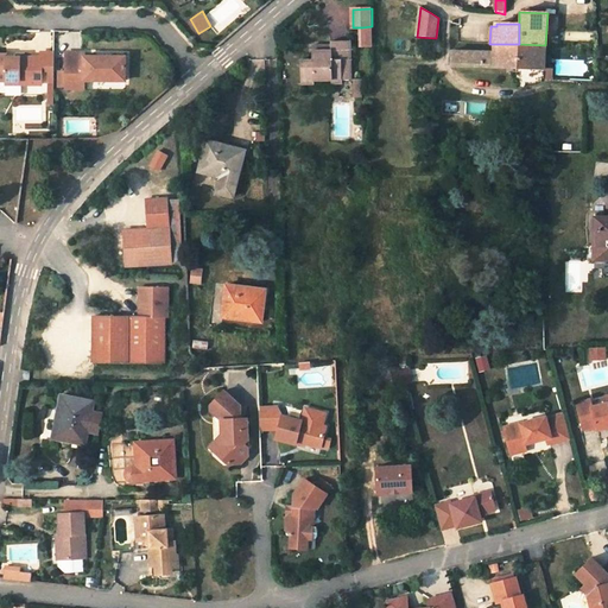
[(372,45),(372,26),(362,27),(362,45),(372,45)]
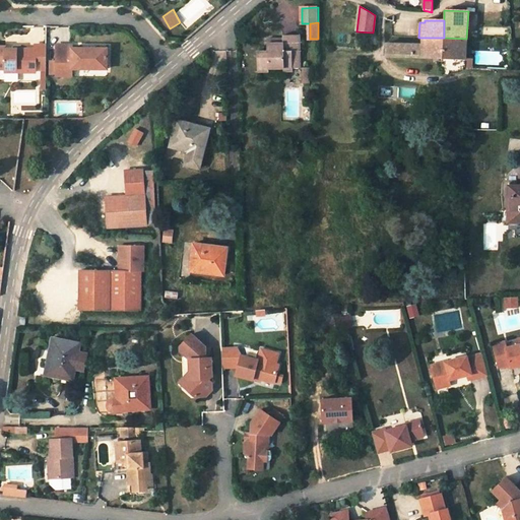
[(266,51),(257,52),(257,72),(268,72),(268,68),(283,68),(283,72),(293,72),(291,68),(299,68),(298,36),(282,36),(282,37),(283,42),(266,43),(266,51)]
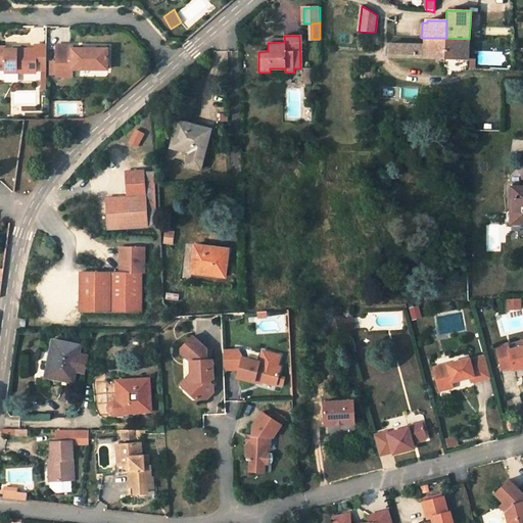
[(468,65),(468,58),(469,39),(446,38),(426,38),(426,45),(389,44),(388,56),(444,58),(444,64),(447,64),(448,65),(450,68),(455,69),(457,69),(459,69),(462,68),(464,67),(465,65),(468,65)]
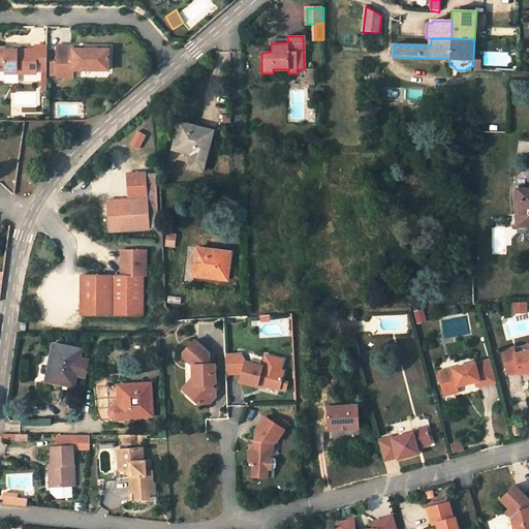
[(47,61),(48,45),(36,45),(36,50),(36,61),(41,61),(47,61)]
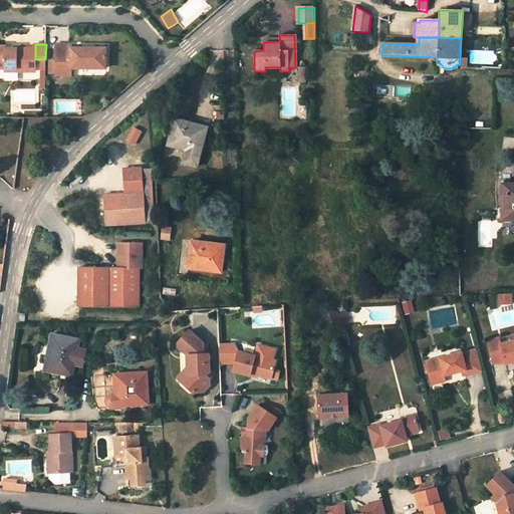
[(71,44),(55,44),(55,67),(70,67),(70,68),(71,68),(105,68),(105,48),(71,47),(71,44)]
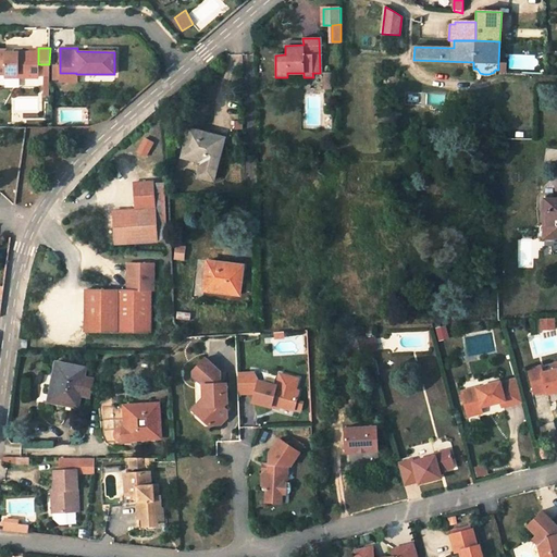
[(38,77),(38,64),(38,52),(13,52),(13,56),(5,56),(5,52),(5,50),(0,49),(0,74),(5,74),(5,77),(38,77)]
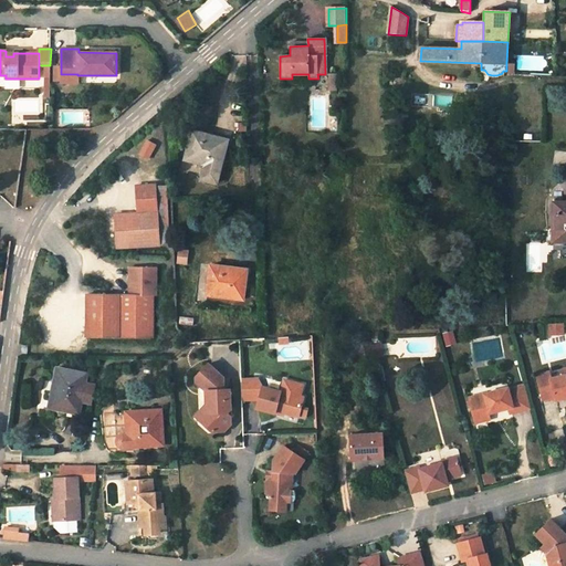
[(215,136),(192,132),(186,159),(205,165),(202,178),(217,182),(226,147),(213,144),(215,136)]
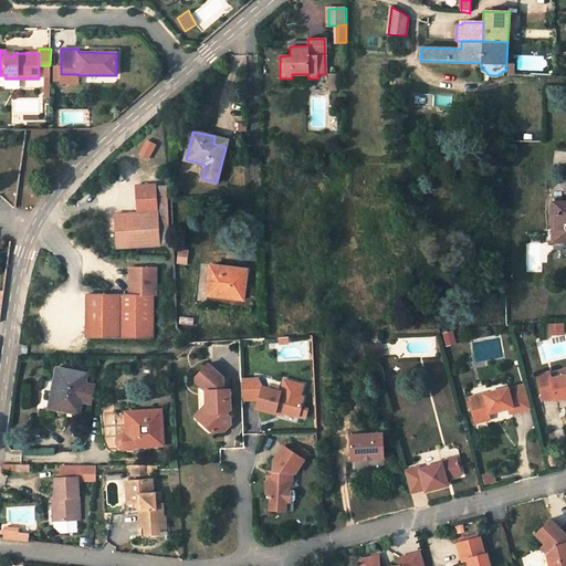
[(227,140),(215,136),(213,144),(226,147),(227,140)]
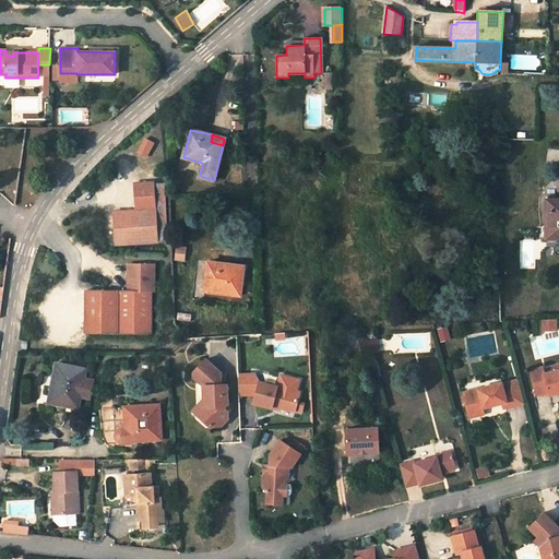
[(147,157),(155,144),(146,139),(139,152),(147,157)]
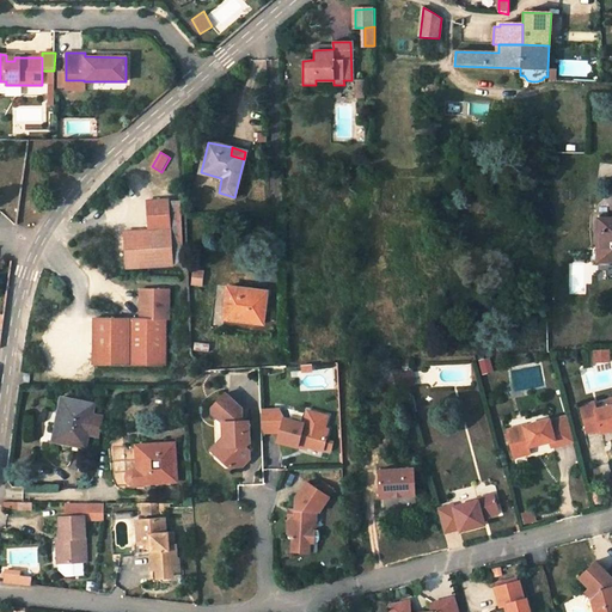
[(127,268),(171,265),(171,264),(166,202),(166,200),(145,201),(147,231),(124,233),(127,268)]
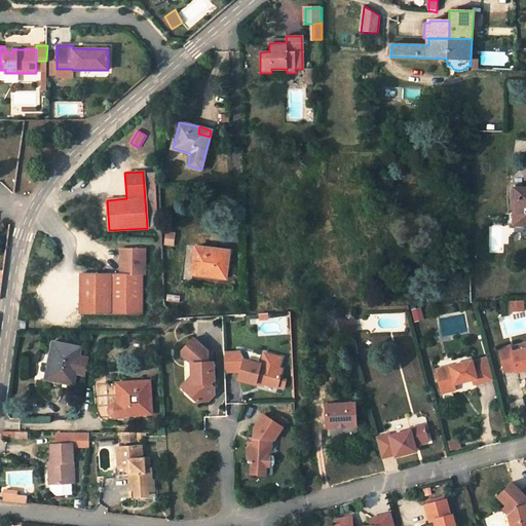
[(152,173),(143,174),(147,227),(157,226),(155,196),(152,173)]
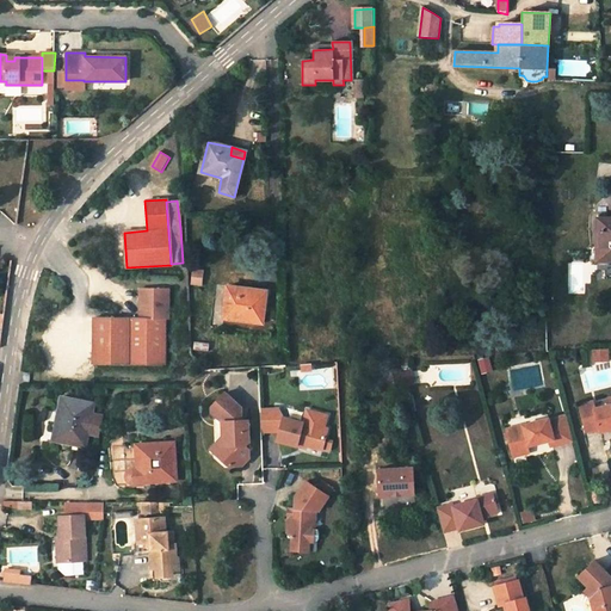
[(610,218),(597,218),(597,260),(610,260),(610,218)]
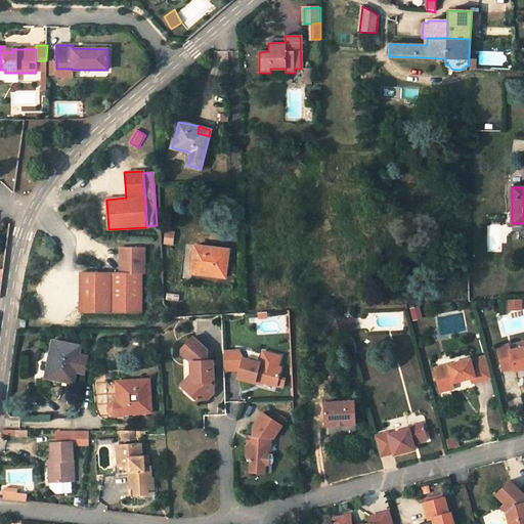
[(217,249),(195,247),(192,273),(225,276),(227,256),(216,255),(217,249)]
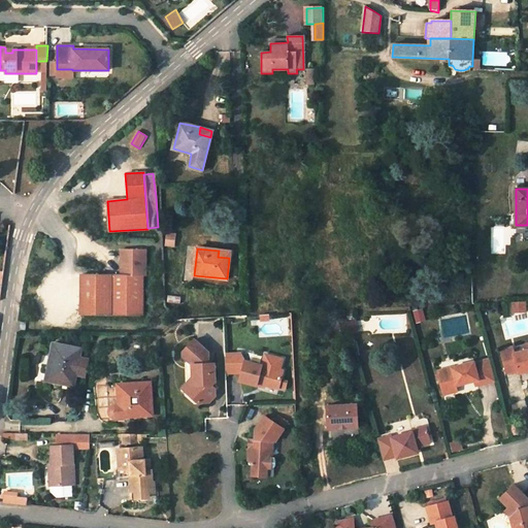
[(121,275),(81,275),(79,314),(141,315),(142,275),(144,275),(145,250),(121,250),(121,275)]
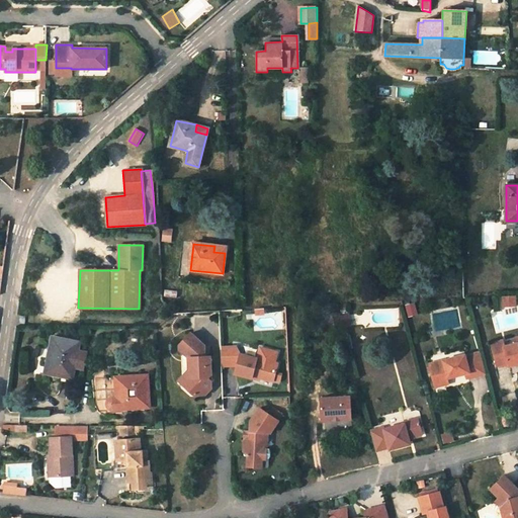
[(341,315),(344,327),(352,325),(349,313),(341,315)]
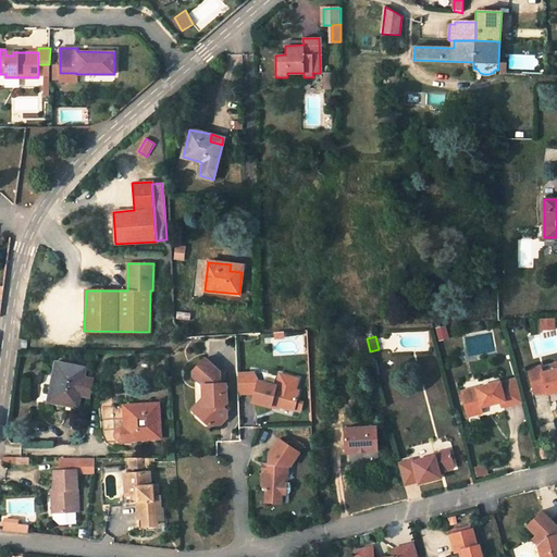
[(221,372),(206,359),(193,372),(193,375),(203,385),(205,404),(207,406),(199,416),(209,425),(212,425),(217,421),(221,424),(227,418),(227,410),(224,407),(227,403),(227,384),(221,384),(221,372)]
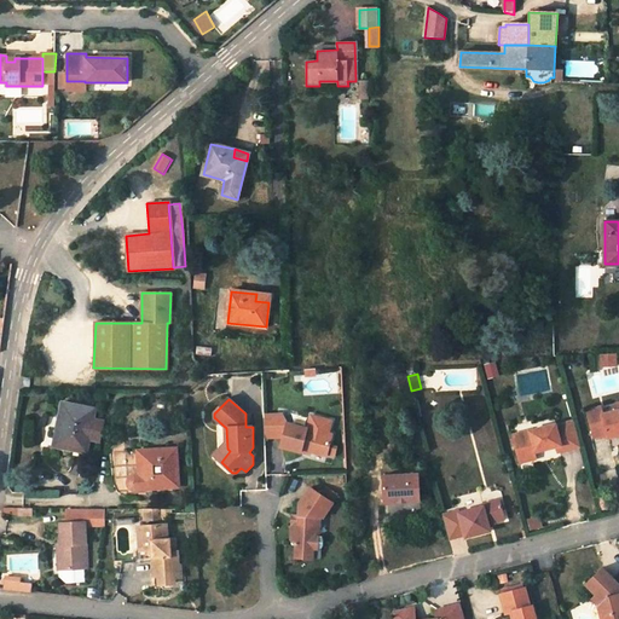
[(96,408),(62,401),(58,418),(62,420),(56,447),(86,452),(90,439),(93,418),(96,408)]
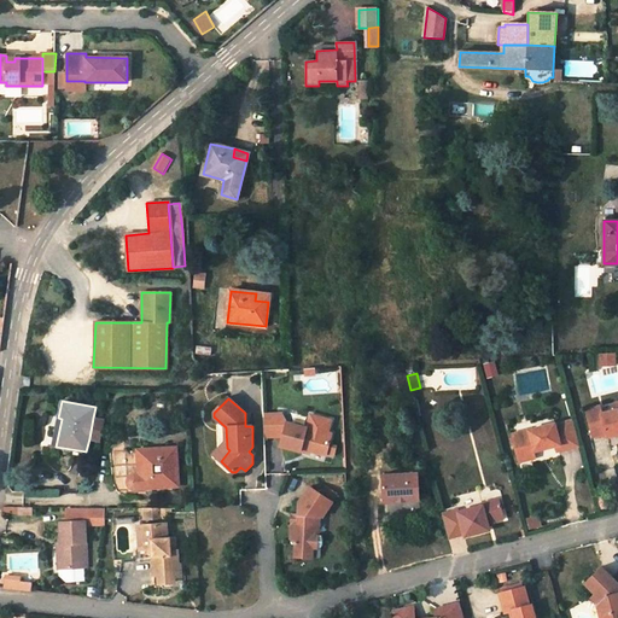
[(614,433),(617,431),(617,407),(602,412),(600,404),(587,408),(594,435),(606,431),(613,429),(614,433)]
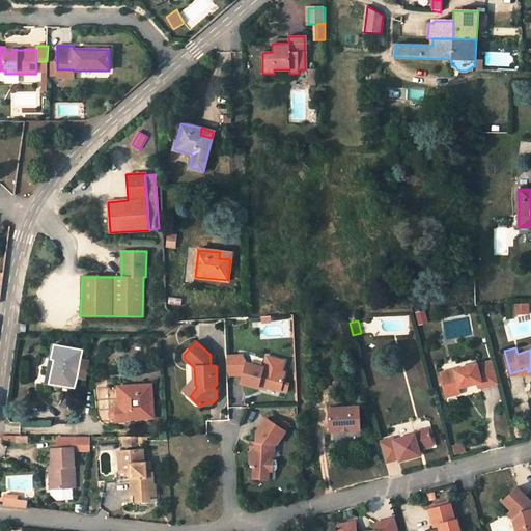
[(243,357),(227,357),(228,376),(244,375),(247,363),(243,357)]
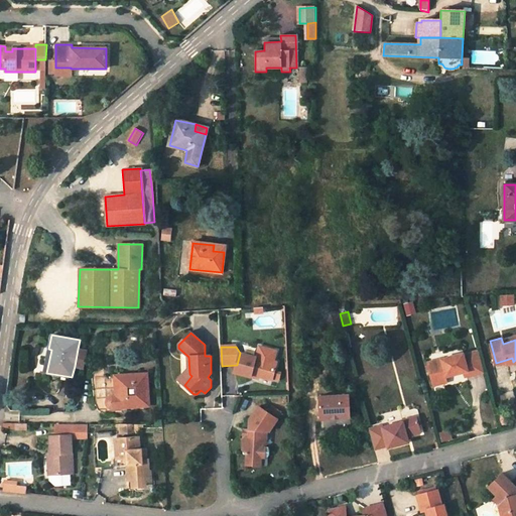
[(274,361),(277,351),(260,347),(257,357),(274,361)]
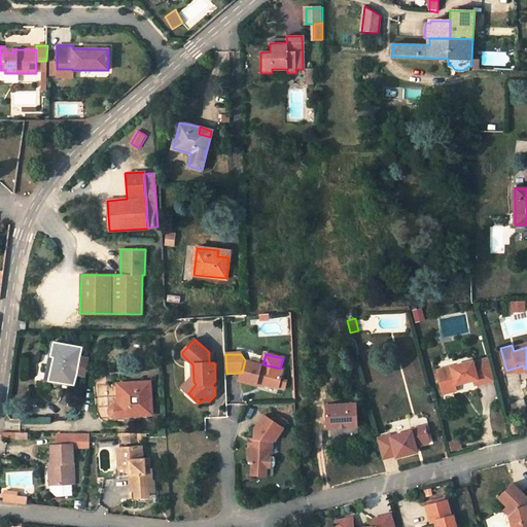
[(89,358),(79,356),(76,374),(85,376),(89,358)]
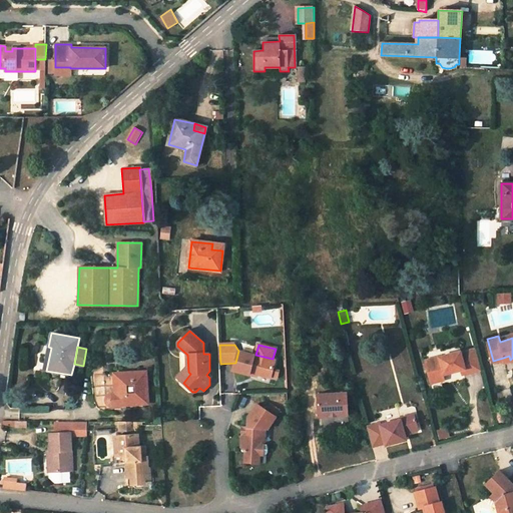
[(458,351),(430,359),(425,359),(429,377),(430,377),(432,378),(441,375),(442,374),(458,370),(462,369),(463,373),(481,369),(476,348),(461,352),(461,350),(458,351)]
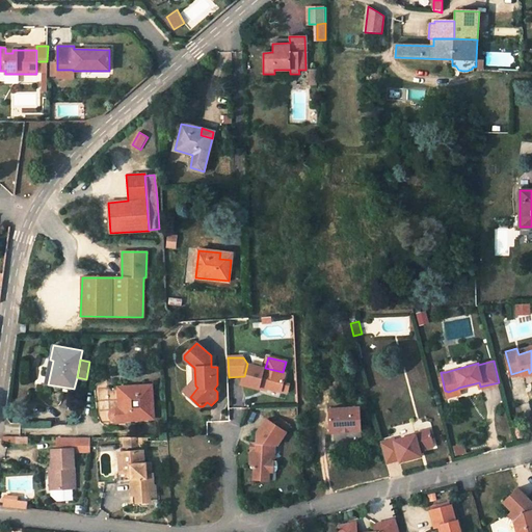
[(265,368),(247,364),(244,376),(243,380),(242,386),(260,390),(260,387),(268,389),(282,392),(282,391),(282,390),(289,392),(291,384),(284,382),(286,373),(283,372),(265,368)]
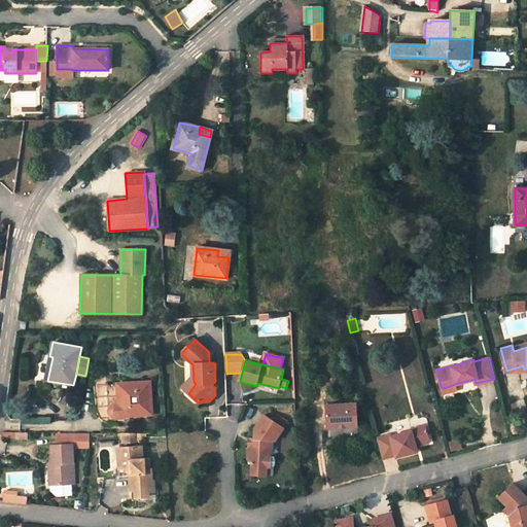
[(150,414),(149,382),(118,385),(118,406),(115,406),(113,407),(111,408),(110,408),(110,410),(110,412),(111,414),(114,416),(150,414)]
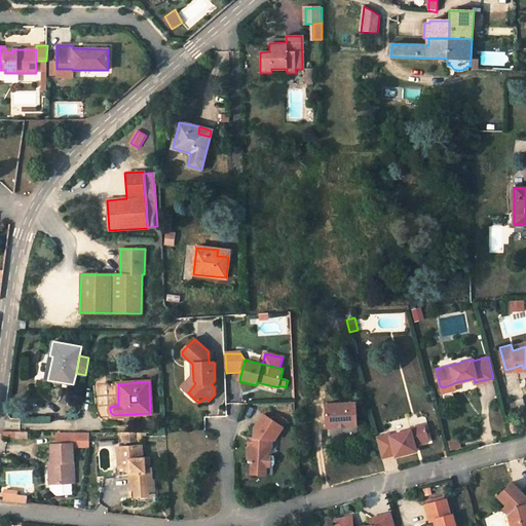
[(452,384),(443,387),(441,386),(440,386),(441,387),(441,388),(442,391),(454,388),(454,384),(453,383),(452,384)]
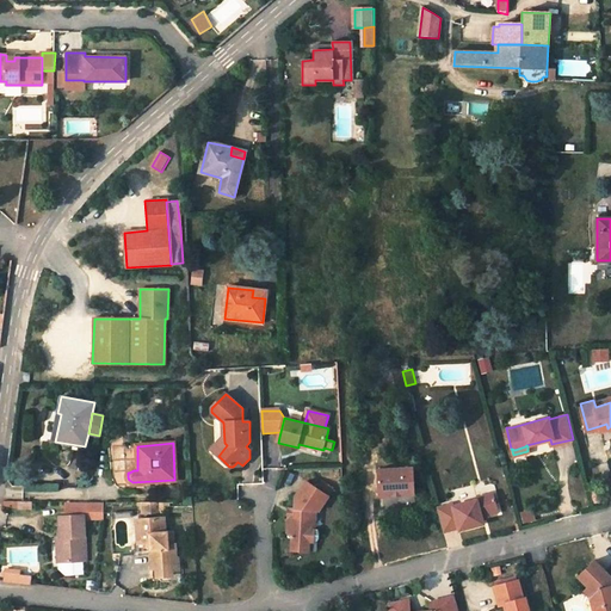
[(413,468),(378,469),(380,495),(415,494),(413,468)]
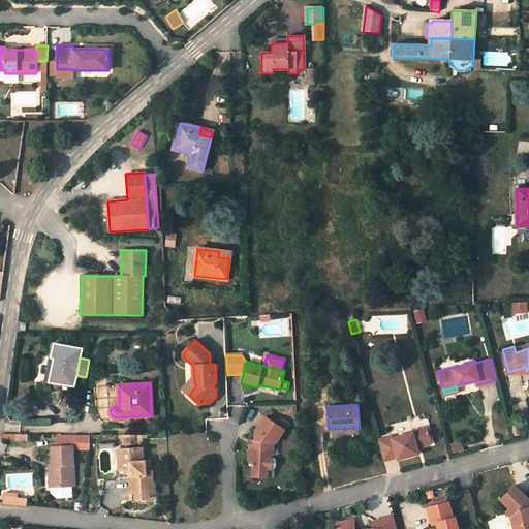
[(255,440),(254,448),(250,447),(249,460),(253,465),(252,476),(267,477),(268,468),(277,469),(277,458),(273,458),(274,442),(277,442),(285,429),(284,429),(266,416),(256,430),(256,431),(255,440)]
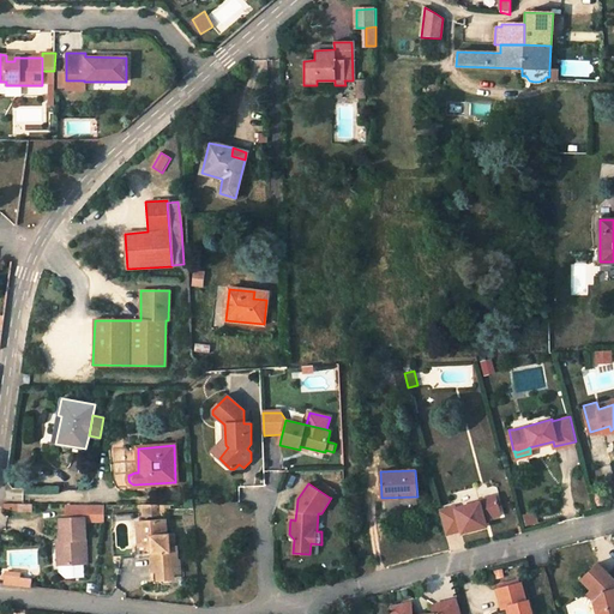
[(455,506),(439,510),(445,534),(455,531),(461,530),(462,533),(486,525),(483,518),(500,513),(494,494),(479,499),(479,501),(455,507),(455,506)]
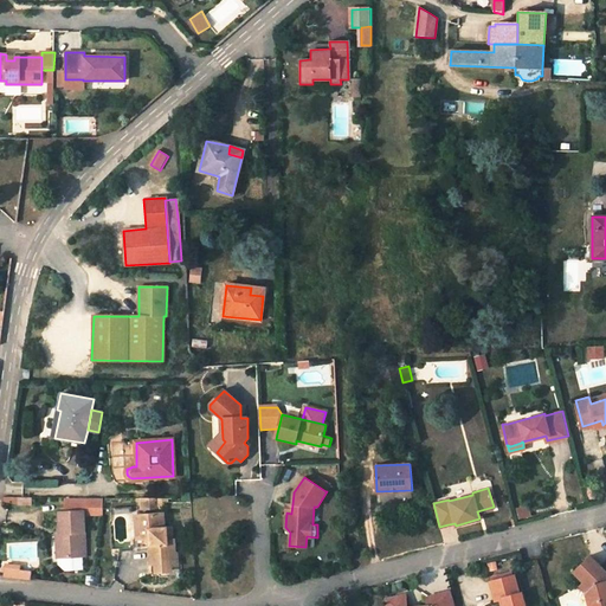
[(141,509),(159,509),(159,497),(141,497),(141,509)]
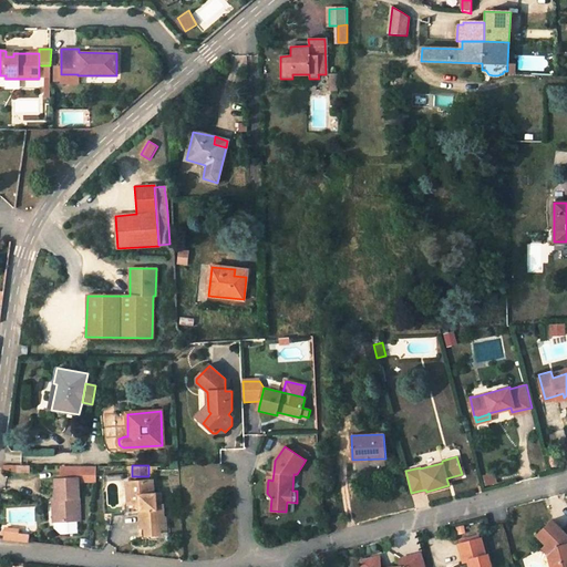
[(60,467),(60,478),(78,478),(80,478),(80,467),(60,467)]
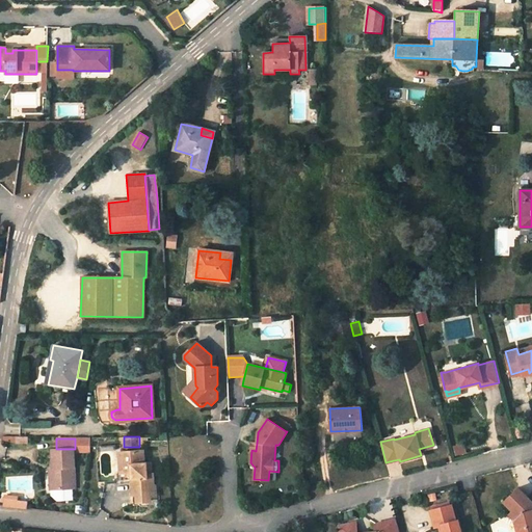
[(89,439),(75,439),(75,449),(75,452),(89,452),(89,439)]
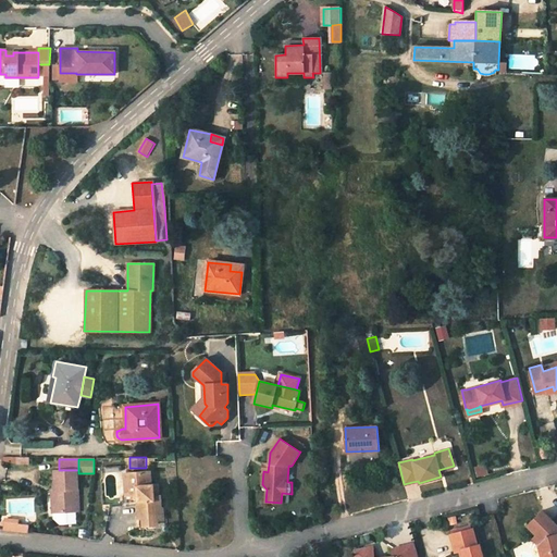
[(59,470),(53,470),(53,496),(53,510),(75,510),(76,470),(59,470)]
